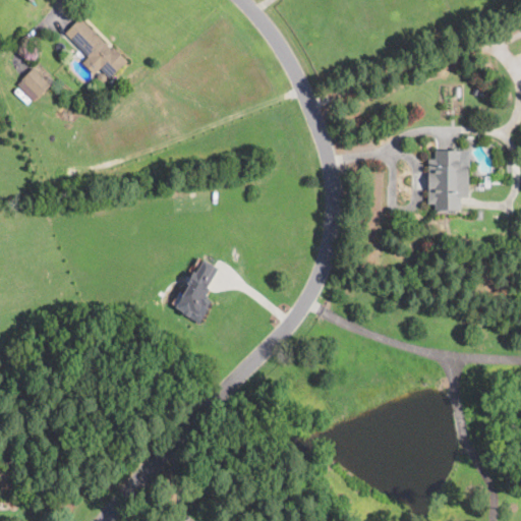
[(111,48),(112,49),(114,47),(128,61),(124,65),(123,65),(110,78),(101,68),(95,74),(82,62),(89,56),(66,33),(80,17),(111,48)]
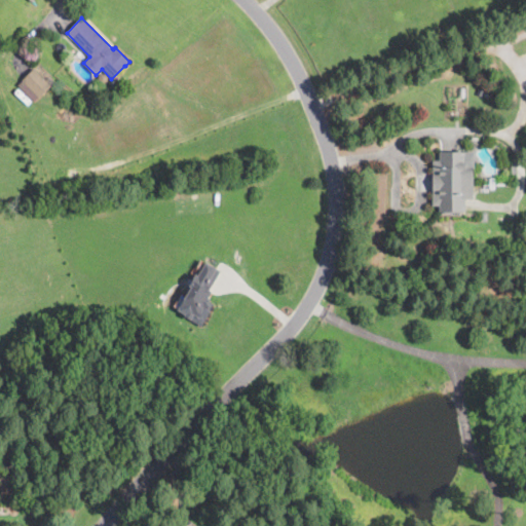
[(40,98),(39,98),(23,80),(34,69),(50,86),(40,98)]
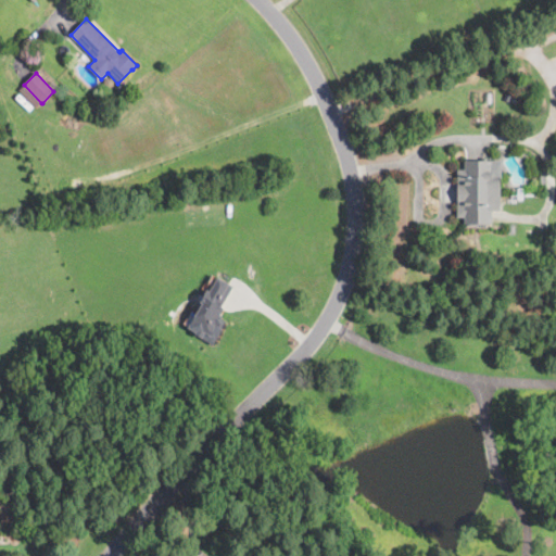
[(114,81),(113,84),(110,86),(106,85),(104,84),(104,79),(108,77),(111,77),(114,81)]
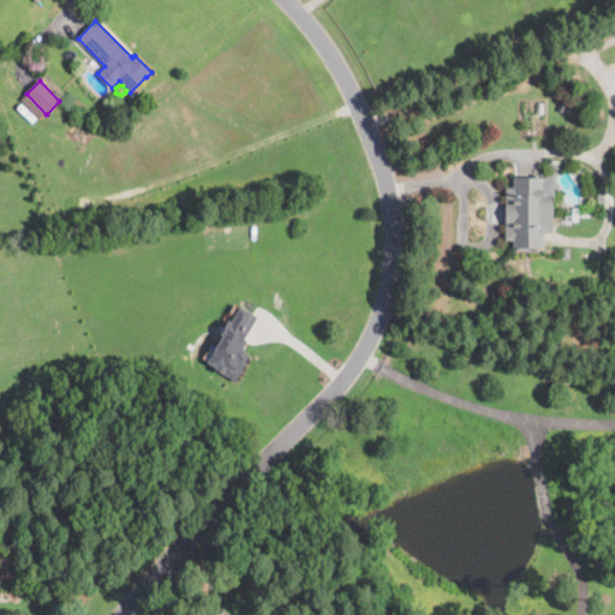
[(544,192),(544,195),(554,195),(554,232),(544,232),(544,248),(514,248),(514,240),(506,240),(506,187),(514,187),(514,178),(544,177),(544,192)]
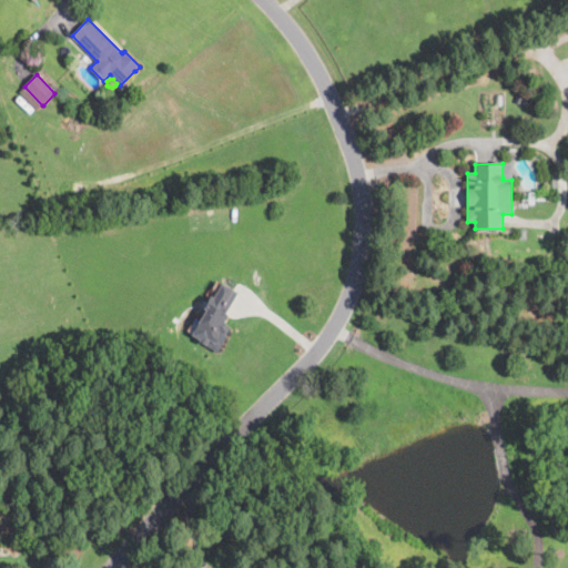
[(239,293),(235,298),(227,313),(231,315),(225,323),(230,325),(224,335),(223,334),(217,344),(210,340),(206,345),(200,342),(201,340),(193,335),(206,310),(205,308),(211,296),(214,297),(222,283),(239,292),(239,293)]
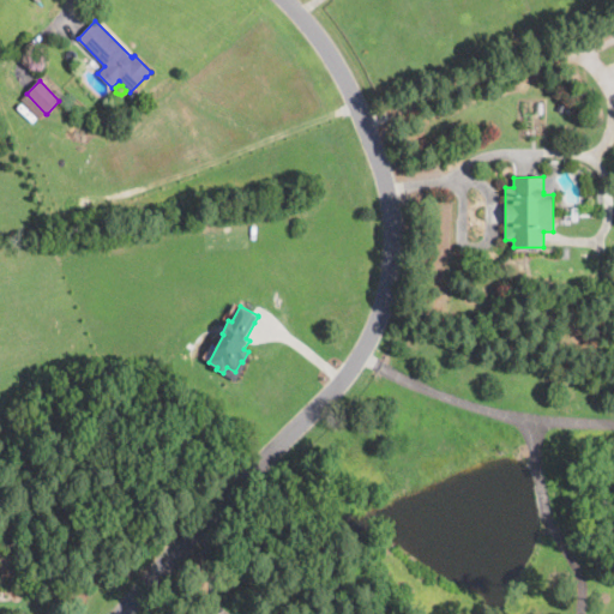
All buildings are outlined.
